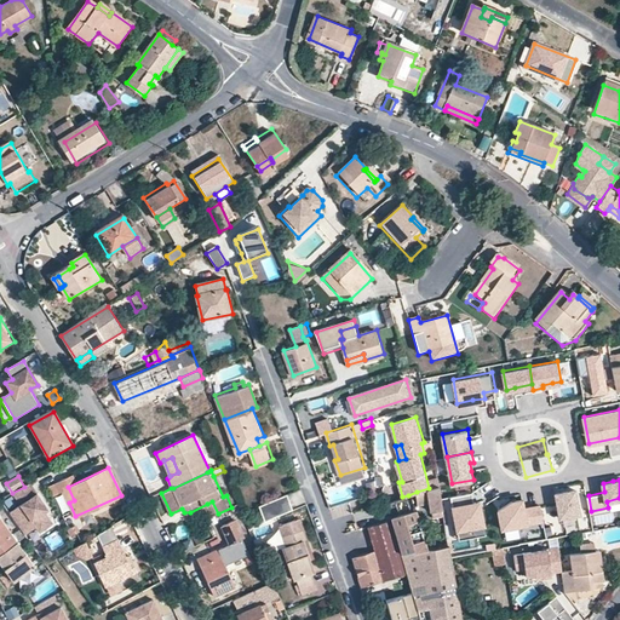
[(0,503),(19,530),(22,533),(33,527),(36,533),(50,526),(44,514),(47,511),(40,499),(38,500),(35,495),(38,494),(32,483),(24,487),(12,493),(0,499),(0,503)]
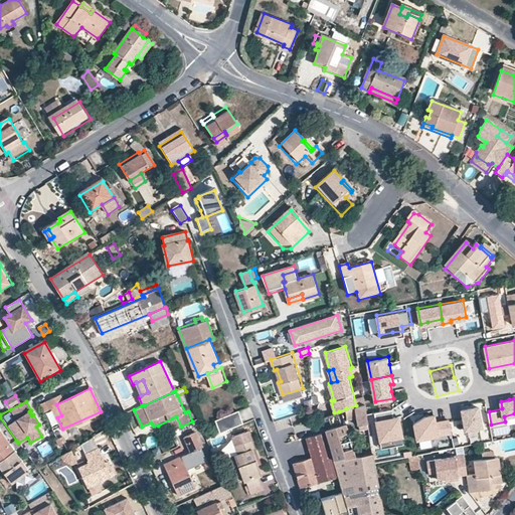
[(356,405),(346,408),(347,417),(359,415),(361,424),(370,423),(366,402),(360,404),(356,405)]
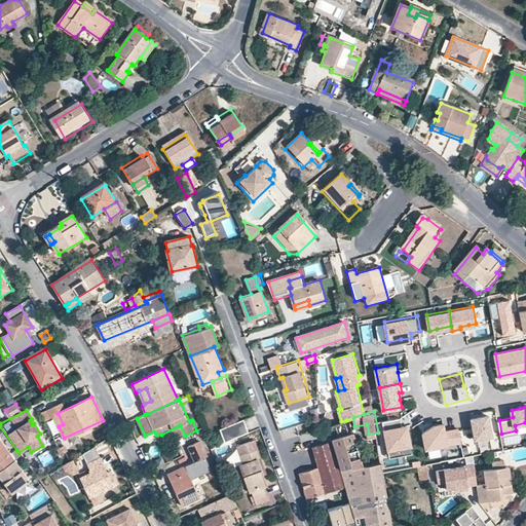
[(63,424),(58,413),(53,415),(59,426),(63,424)]
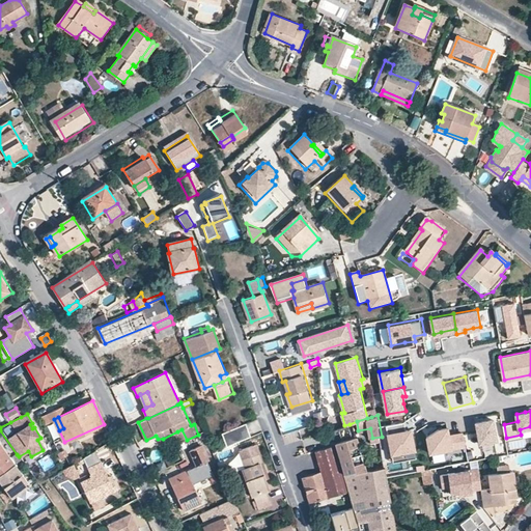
[(476,421),(480,442),(498,439),(494,418),(484,420),(476,421)]
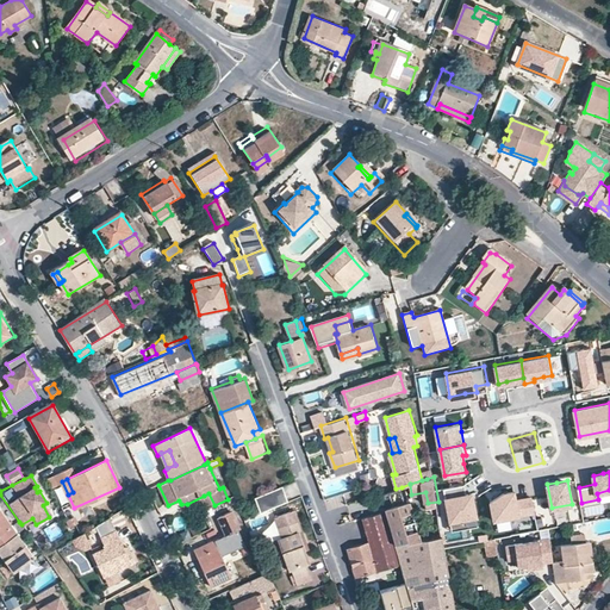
[(261,511),(288,500),(282,485),(255,496),(261,511)]
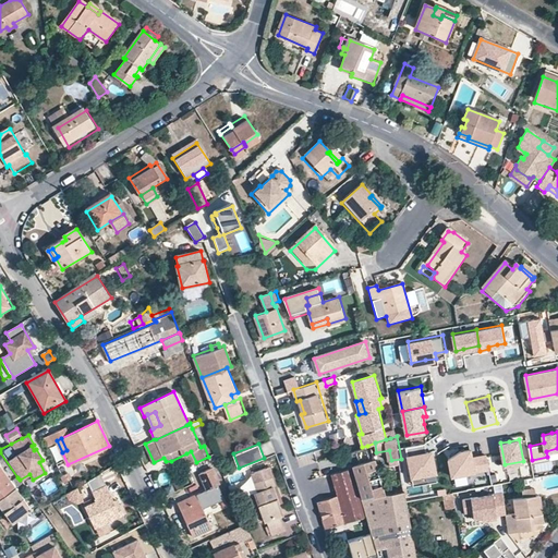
[(426,452),(425,444),(405,447),(413,486),(428,483),(437,482),(435,468),(432,451),(426,452)]
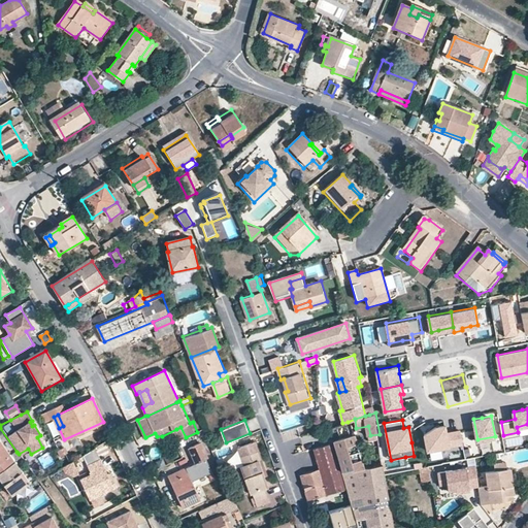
[(330,427),(333,441),(337,453),(341,470),(360,467),(348,422),(342,423),(330,427)]
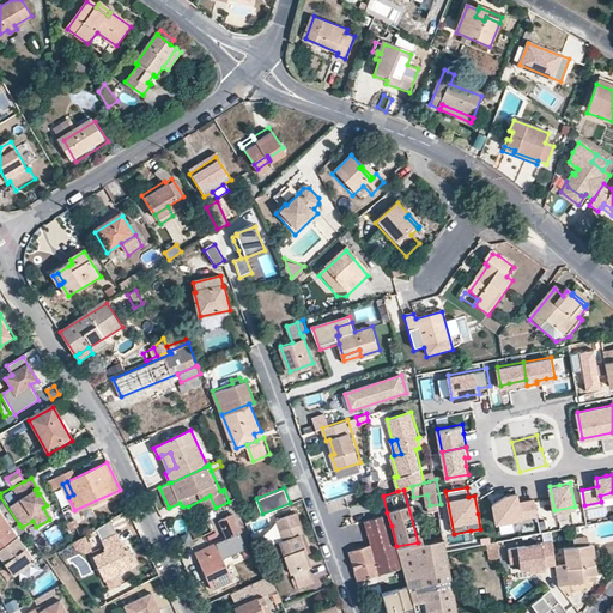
[(539,514),(535,498),(520,502),(517,492),(514,493),(507,495),(493,503),(497,521),(539,514)]
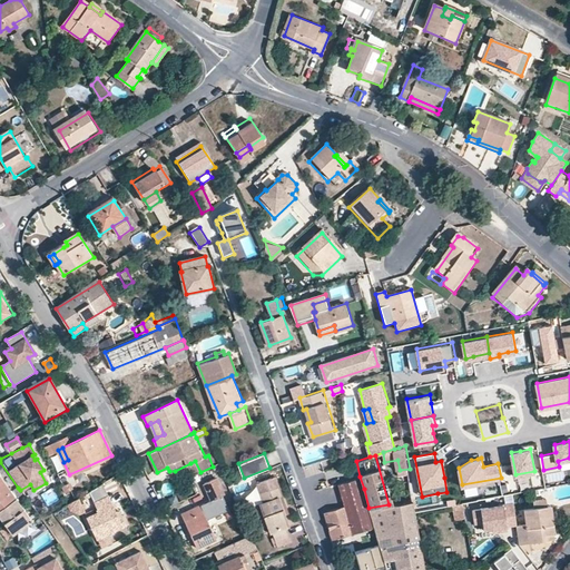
[(195,461),(190,463),(195,474),(200,472),(195,461)]
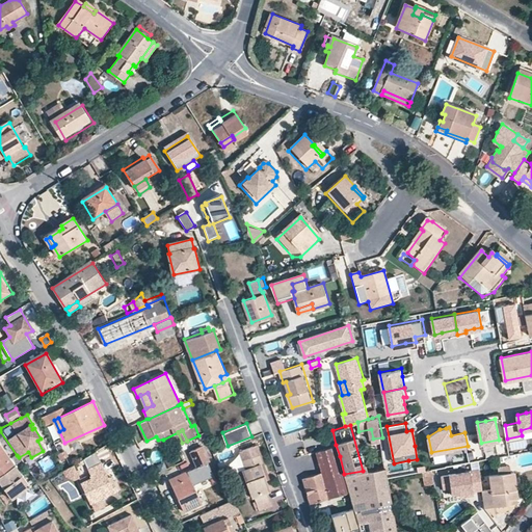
[(240,449),(243,456),(247,467),(241,469),(251,496),(254,495),(257,502),(260,510),(273,505),(270,498),(268,489),(270,488),(267,479),(269,478),(257,443),(240,449)]
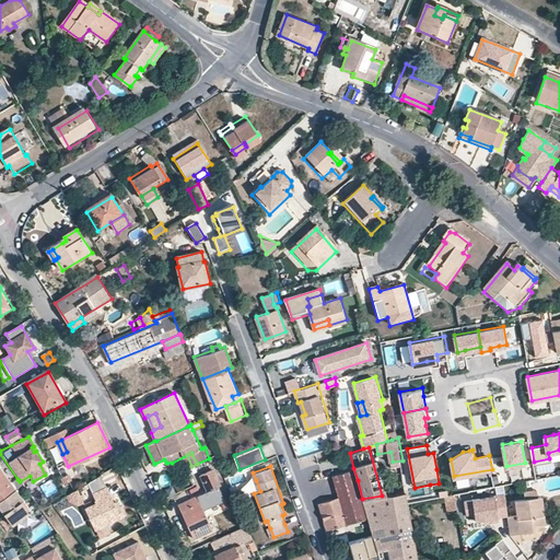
[(0,500),(15,489),(22,485),(20,481),(18,479),(11,483),(0,467),(0,500)]
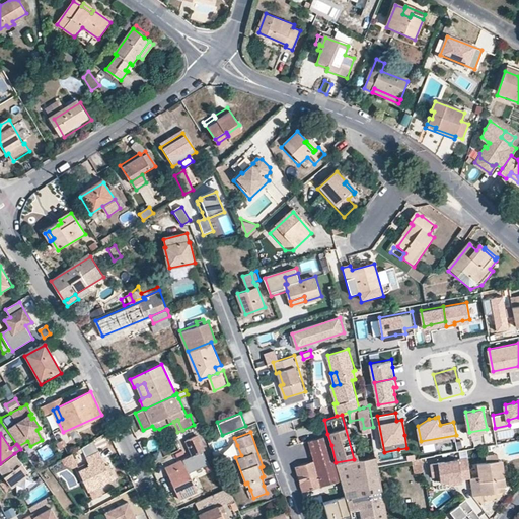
[(308,440),(311,451),(331,445),(327,434),(308,440)]
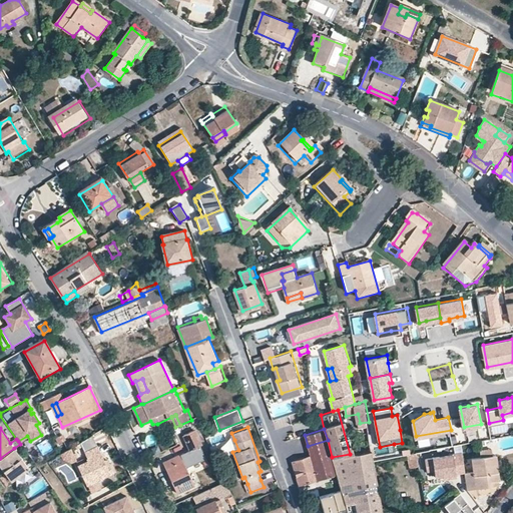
[(204,452),(194,431),(183,436),(191,452),(193,458),(203,453),(204,452)]
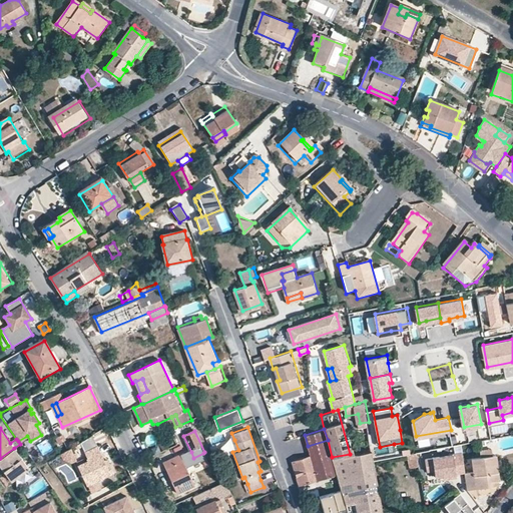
[(106,465),(93,437),(80,444),(88,462),(77,467),(86,486),(113,473),(109,464),(106,465)]
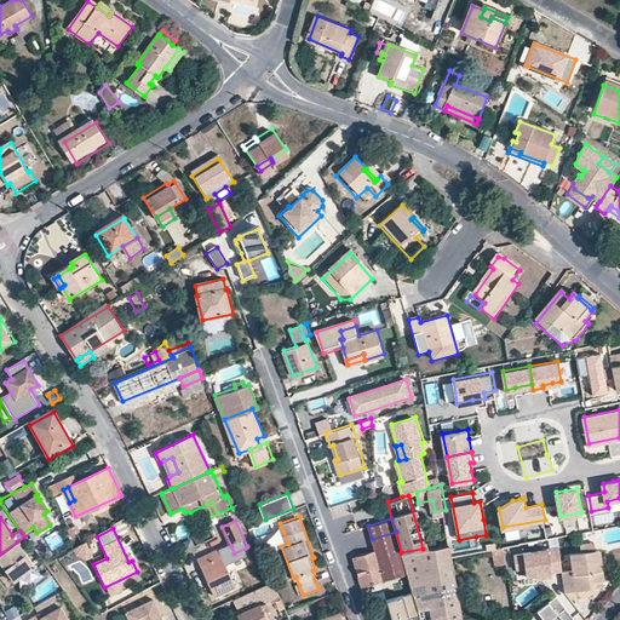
[(288,544),(283,532),(273,537),(276,549),(281,546),(288,544)]
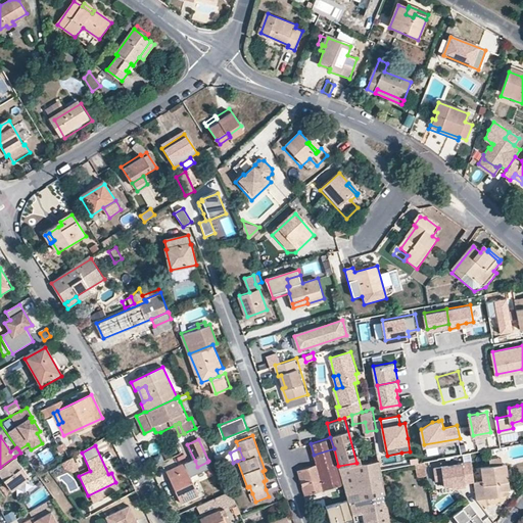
[(312,480),(315,491),(343,483),(338,466),(334,448),(314,455),(316,464),(320,478),(312,480)]
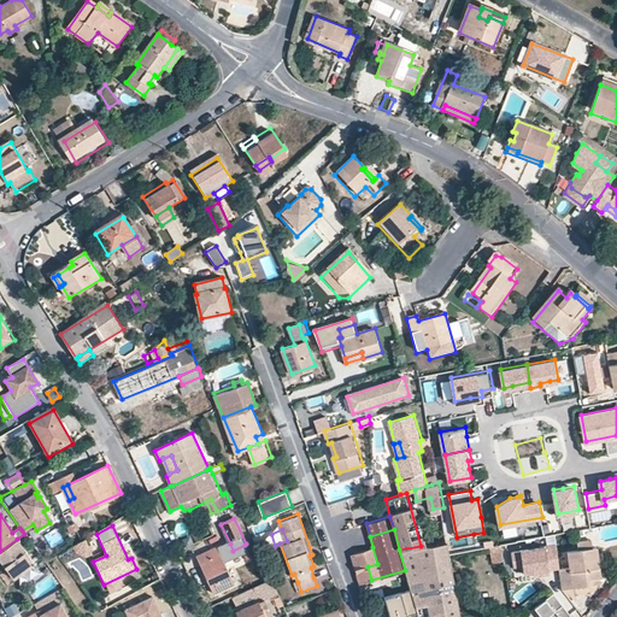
[(35,563),(17,539),(0,551),(0,559),(15,579),(35,563)]
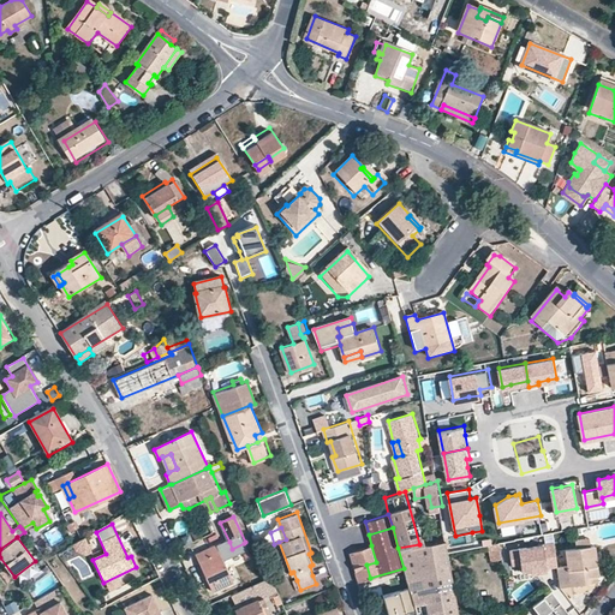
[(84,538),(75,544),(77,550),(84,555),(90,553),(84,538)]
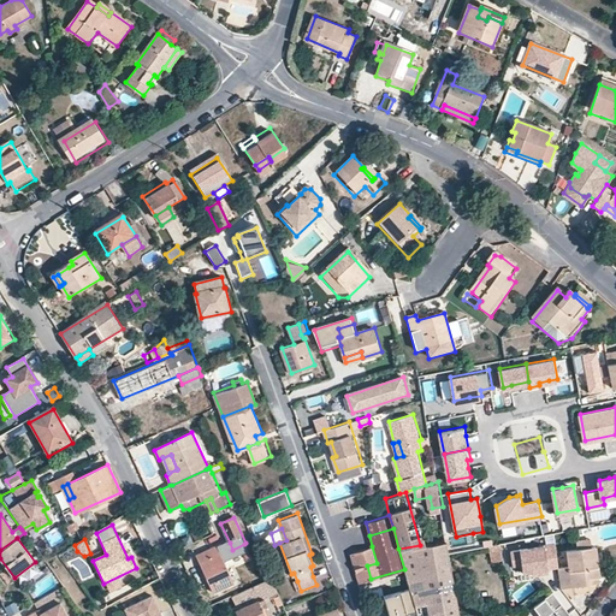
[(410,588),(415,606),(416,611),(418,615),(455,615),(461,615),(450,552),(448,542),(420,545),(398,549),(404,569),(410,588)]
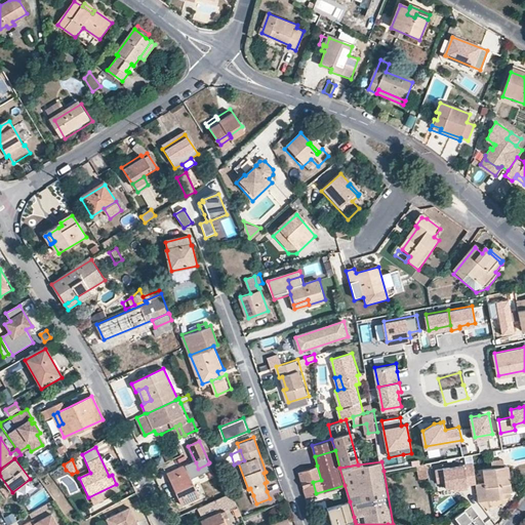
[(509,468),(505,468),(497,469),(496,461),(491,462),(491,470),(484,471),(486,485),(476,486),(478,500),(487,498),(488,501),(502,499),(502,494),(512,493),(509,468)]
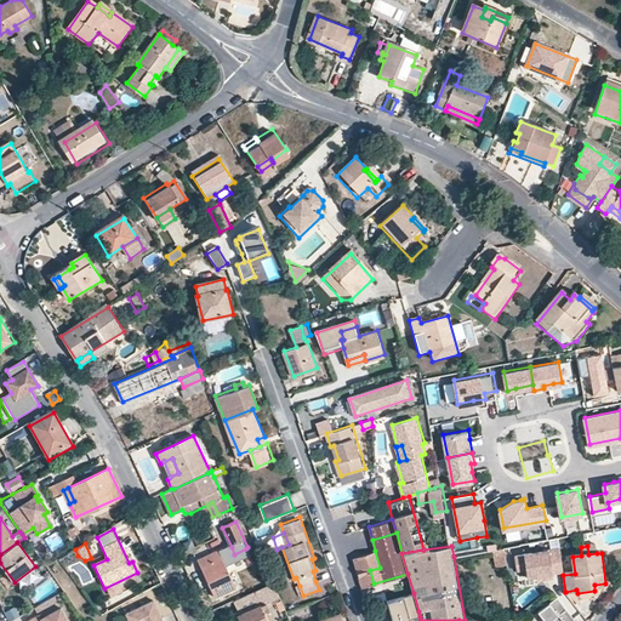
[(234,554),(232,547),(220,553),(227,568),(251,557),(246,548),(234,554)]
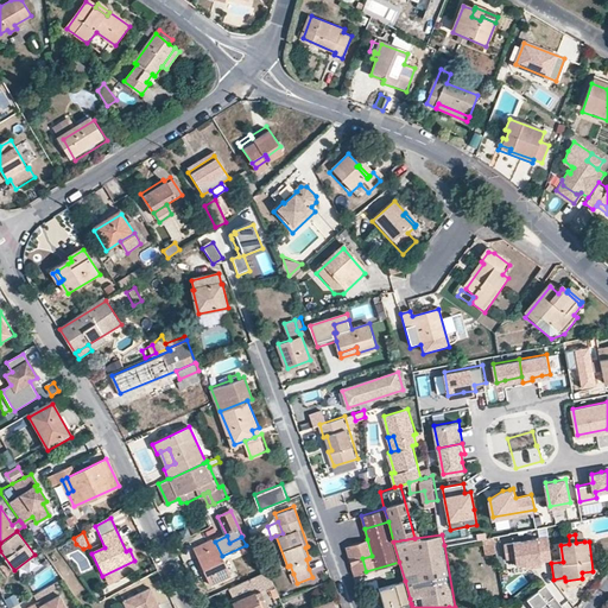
[(346,545),(353,576),(366,571),(362,558),(372,556),(367,539),(346,545)]
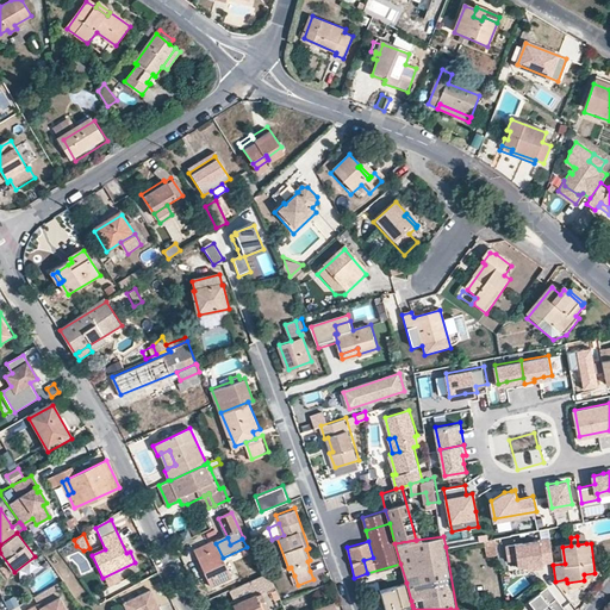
[(495,541),(484,543),(486,560),(497,558),(495,541)]
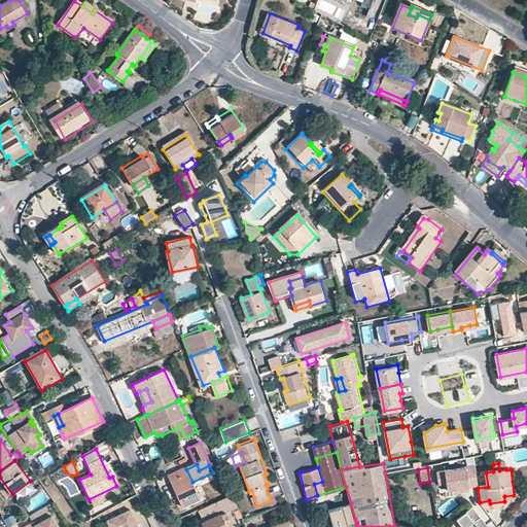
[(475,467),(437,472),(440,486),(447,485),(448,492),(478,488),(475,467)]
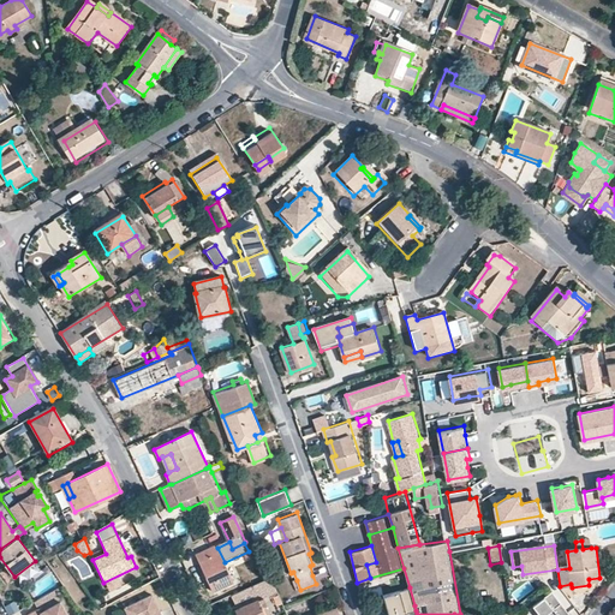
[(225,562),(218,548),(197,557),(213,593),(234,584),(225,562)]
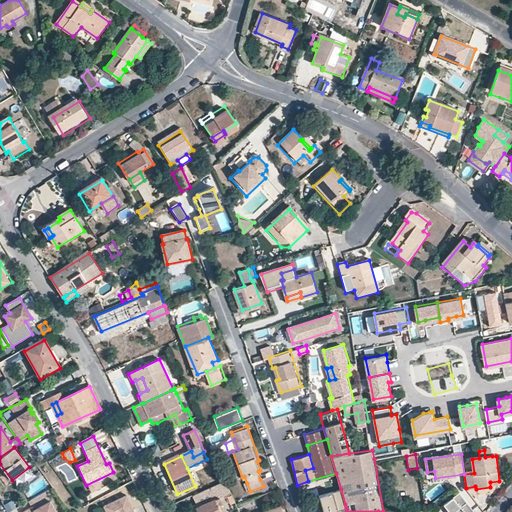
[(225,479),(192,493),(197,506),(194,508),(196,511),(220,511),(217,505),(215,500),(214,498),(231,492),(225,479)]
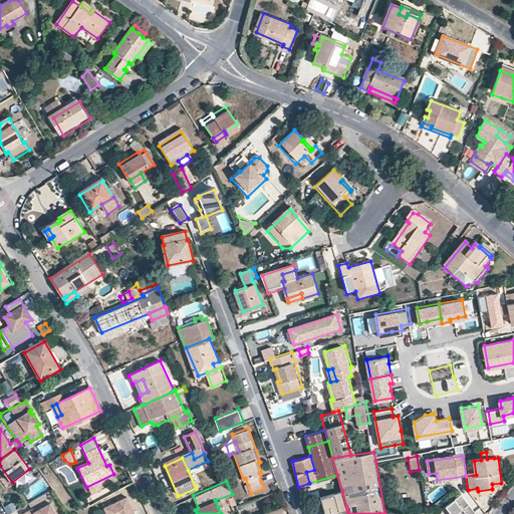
[(346,506),(342,491),(320,497),(324,513),(339,513),(339,512),(347,510),(346,506)]
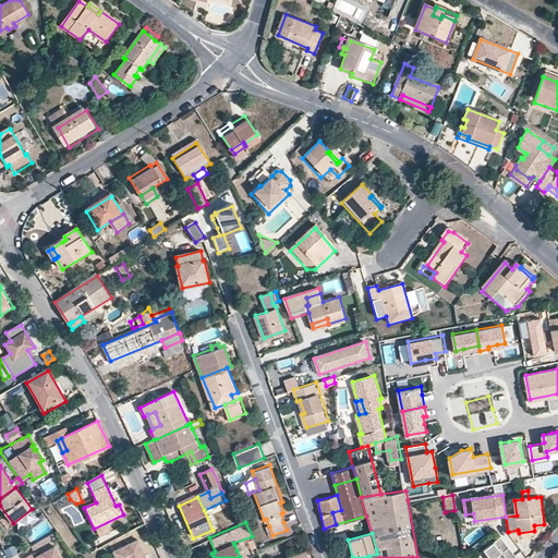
[(36,549),(37,553),(52,544),(47,534),(29,545),(33,550),(36,549)]
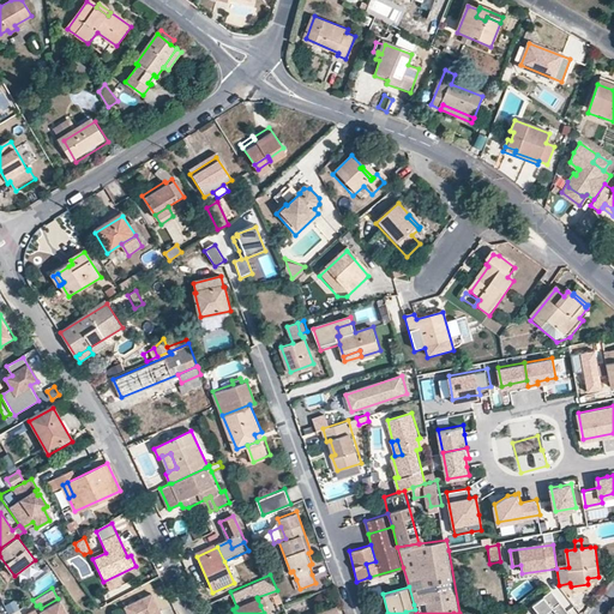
[(161,613),(151,593),(124,605),(127,613),(161,613)]
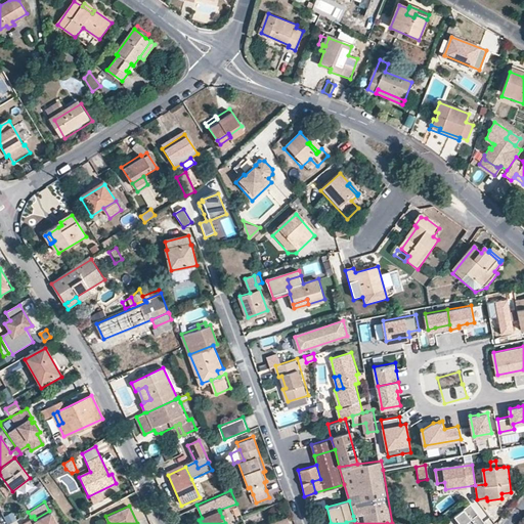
[(482,523),(468,506),(454,517),(460,523),(482,523)]
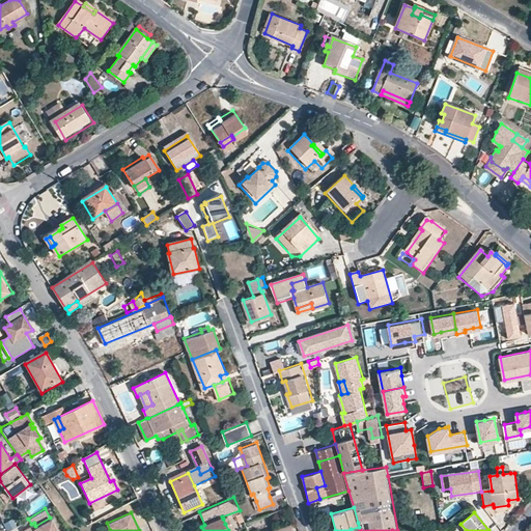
[(22,530),(57,530),(50,518),(35,526),(34,523),(31,524),(22,530)]
